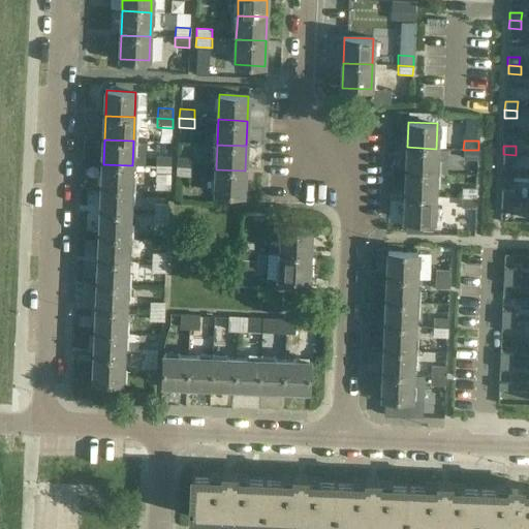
[(435,174),(436,149),(407,147),(406,172),(435,174)]
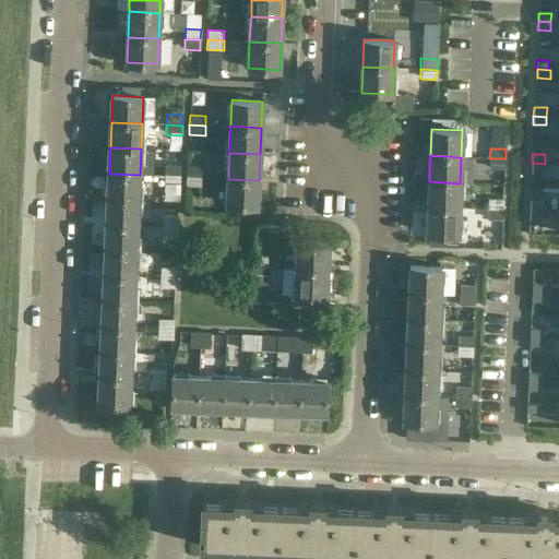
[(489,168),(506,169),(506,158),(489,158),(489,168)]
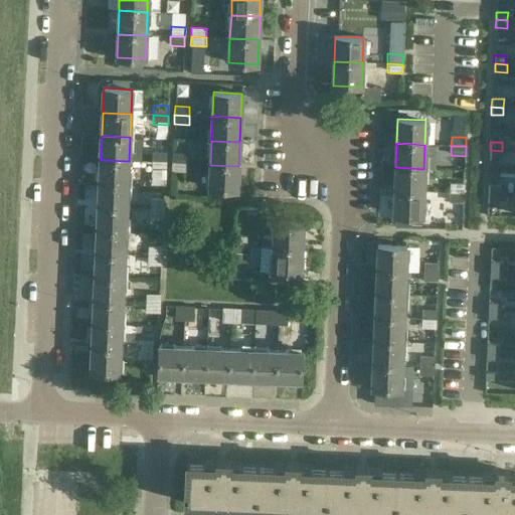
[(490,150),(489,158),(501,159),(502,151),(490,150)]
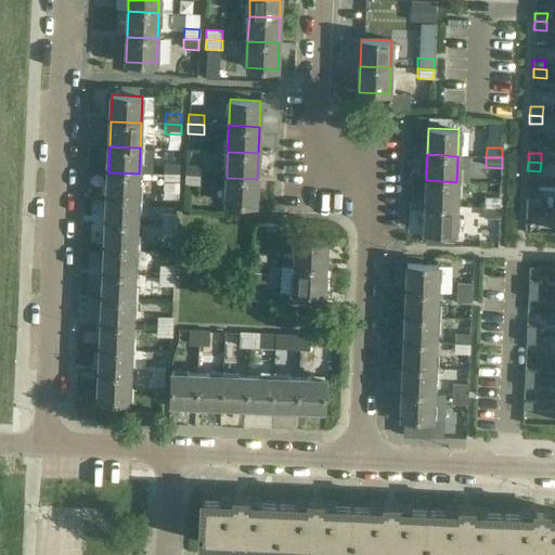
[(163,175),(179,176),(179,164),(164,164),(163,175)]
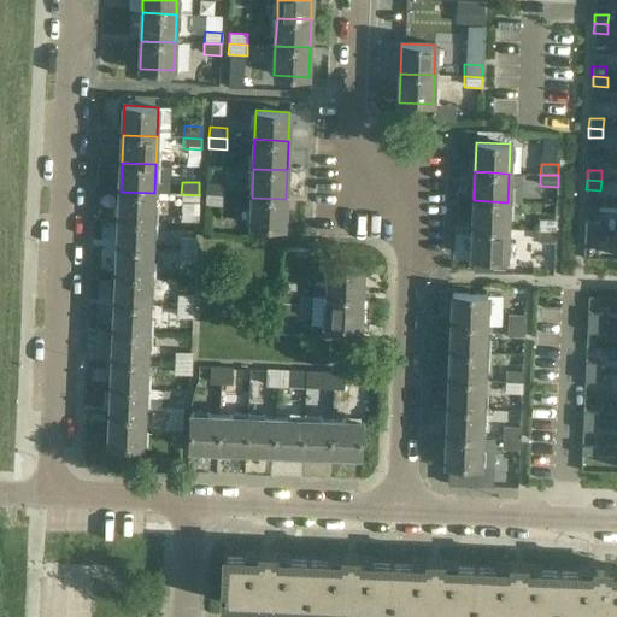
[(207,183),(206,194),(224,195),(224,183),(207,183)]
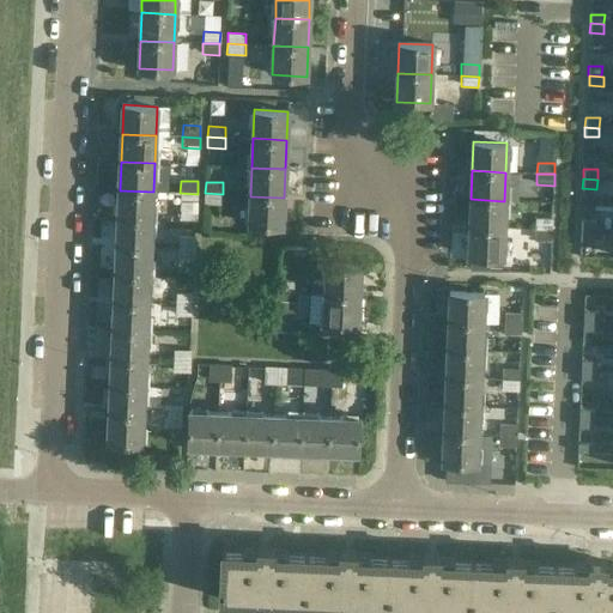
[(151,219),(153,192),(120,190),(119,218),(151,219)]
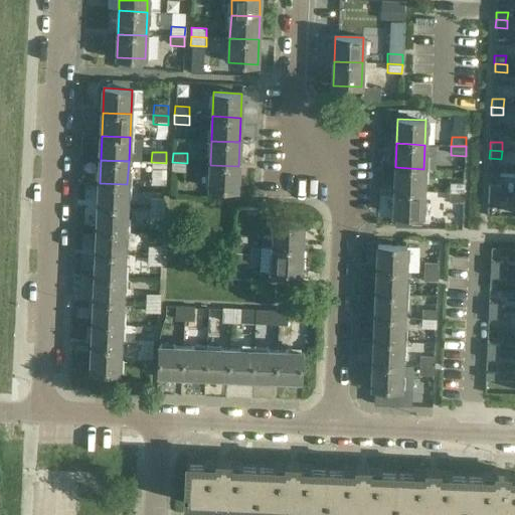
[(166,163),(151,162),(151,171),(165,171),(166,163)]
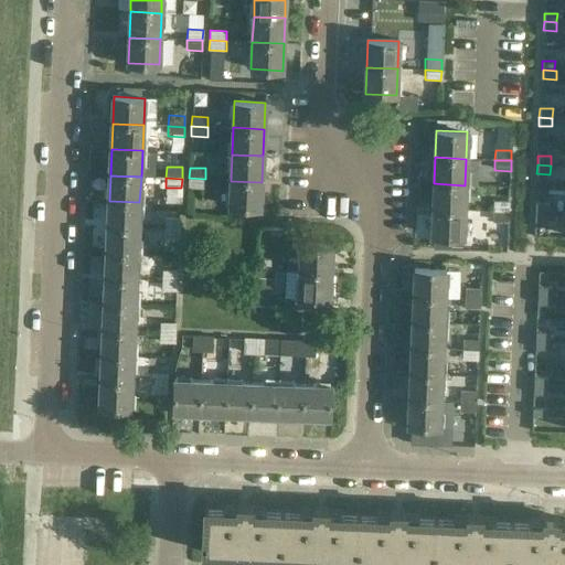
[(189,188),(204,189),(205,179),(189,178),(189,188)]
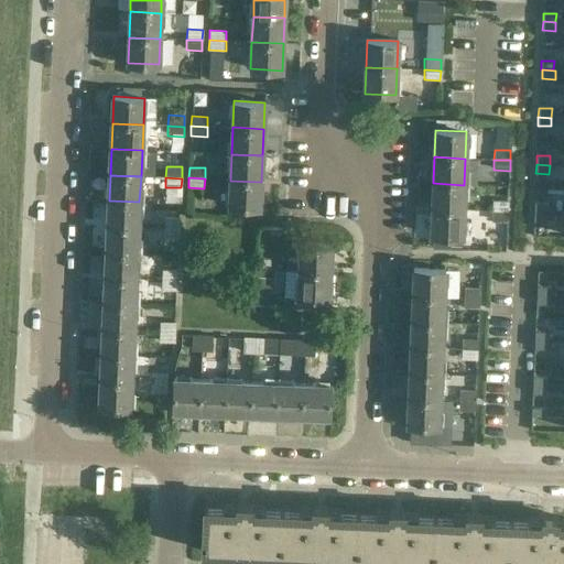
[(230,181),(229,206),(260,207),(261,182),(230,181)]
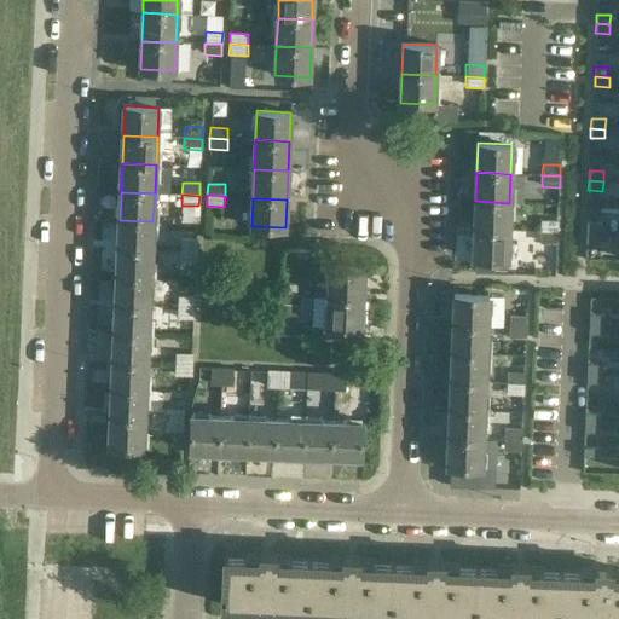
[(509,232),(509,203),(475,201),(474,231),(509,232)]
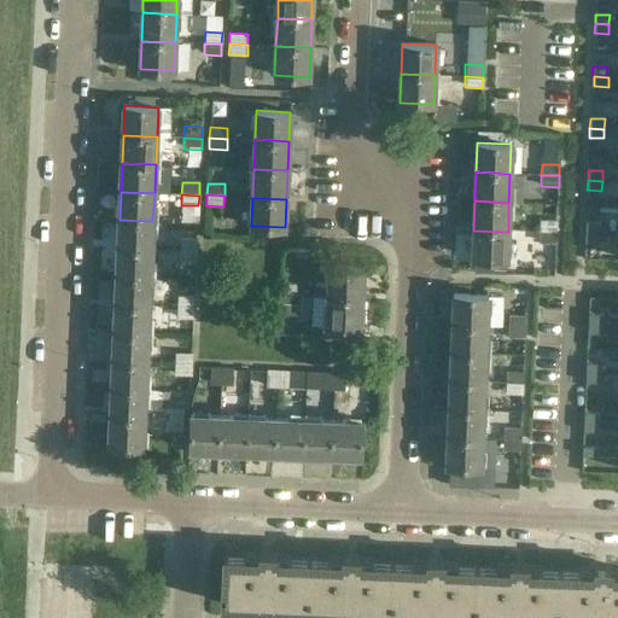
[(151,249),(152,221),(120,220),(117,248),(151,249)]
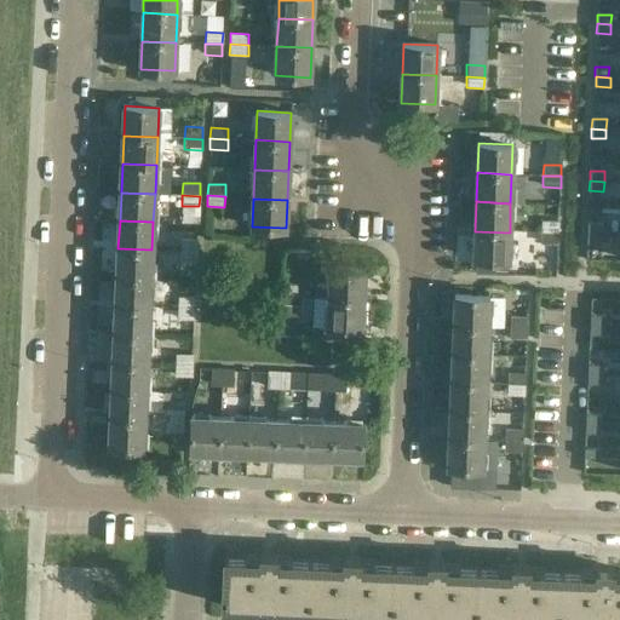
[(558,222),(541,220),(540,234),(557,235),(558,222)]
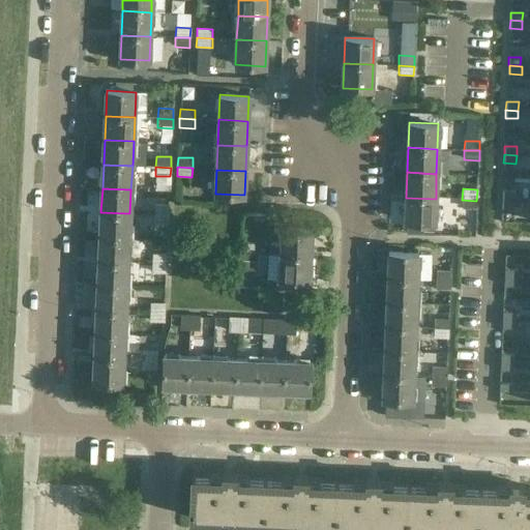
[(502,190),(502,199),(514,200),(514,192),(502,190)]
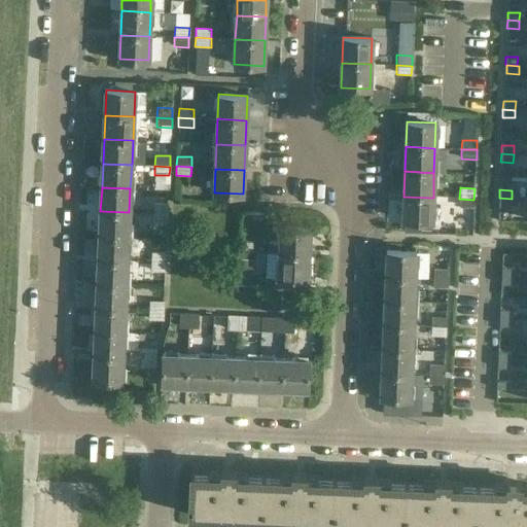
[(403,197),(402,219),(432,220),(433,198),(403,197)]
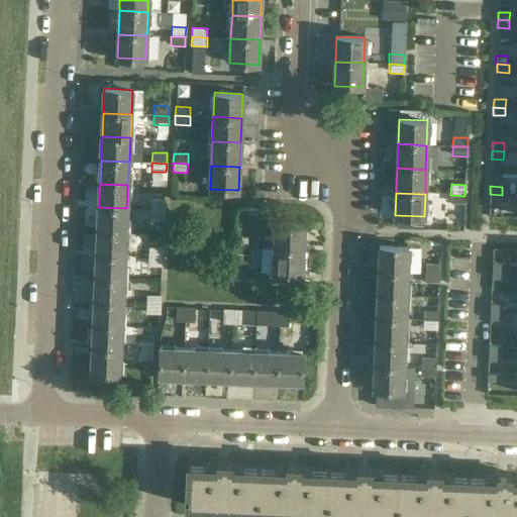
[(490,194),(489,202),(501,203),(502,195),(490,194)]
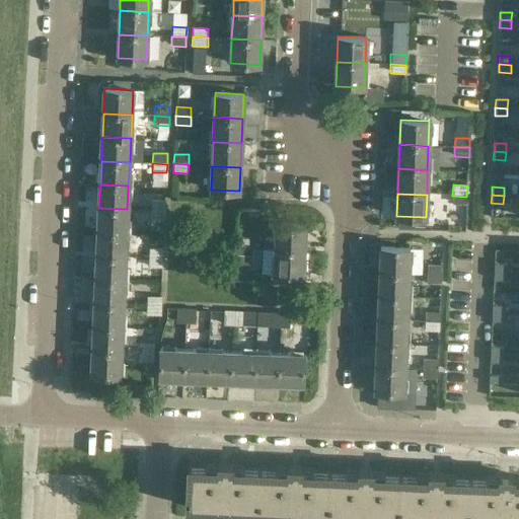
[(452,204),(466,205),(466,197),(452,196),(452,204)]
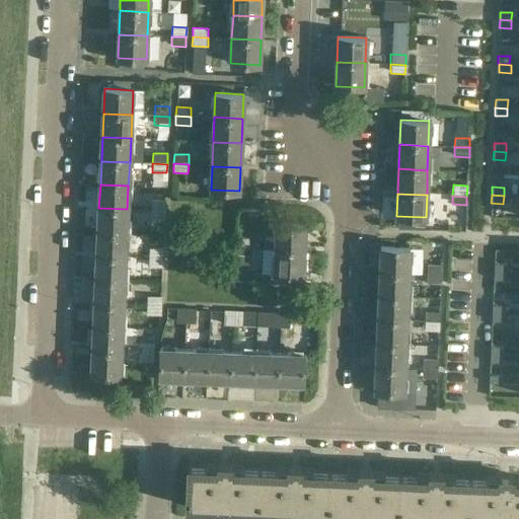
[(151,210),(165,211),(165,201),(151,201),(151,210)]
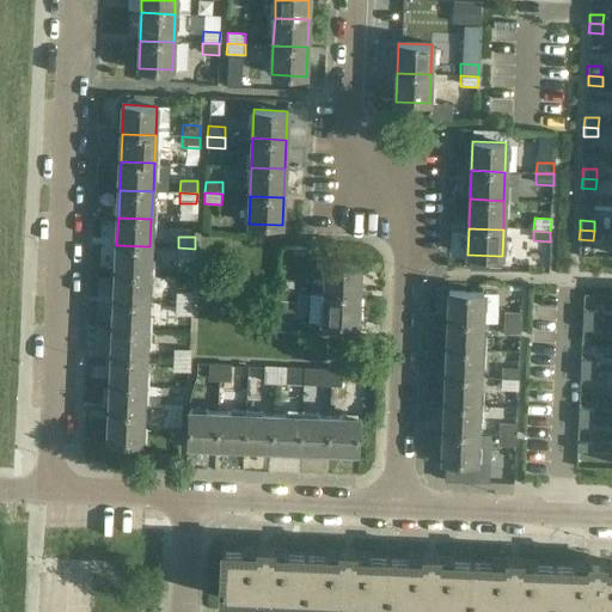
[(148,275),(150,246),(116,245),(115,273),(148,275)]
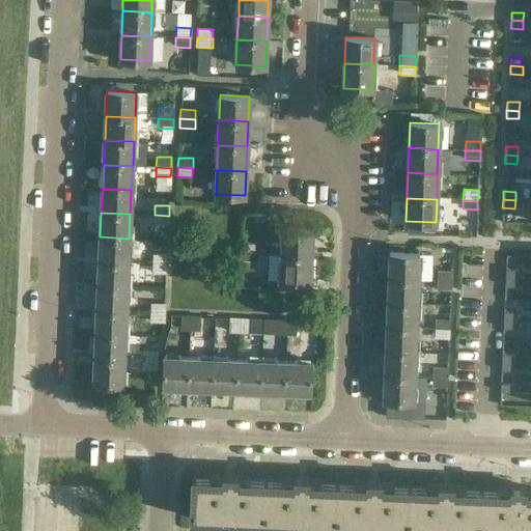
[(169,216),(155,215),(154,224),(169,225),(169,216)]
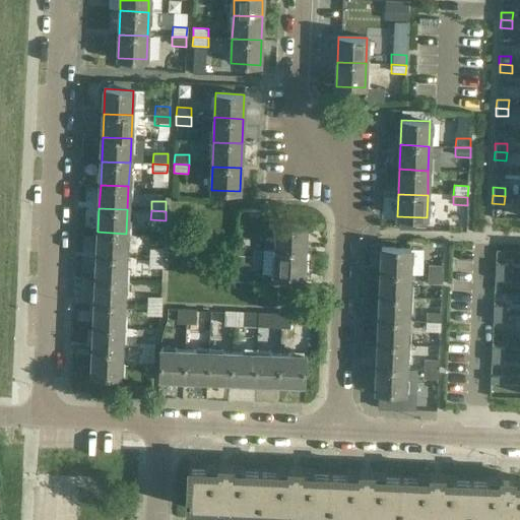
[(275,249),(305,251),(306,225),(276,224),(276,240),(265,239),(264,248),(275,249)]
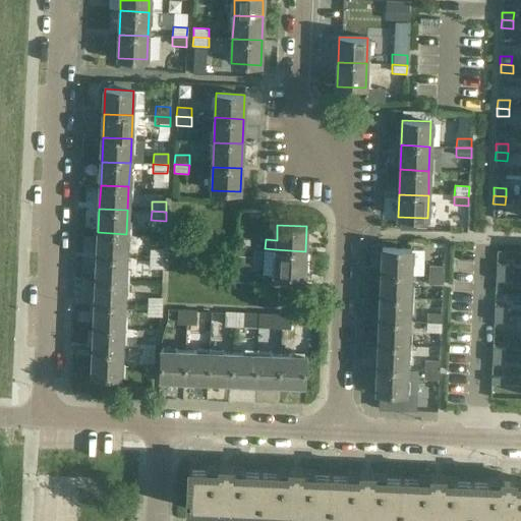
[(125,257),(126,234),(98,232),(97,256),(125,257)]
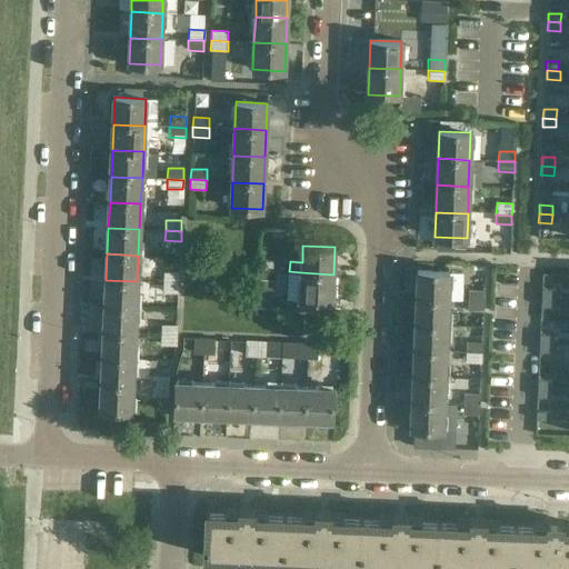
[(258,270),(271,271),(272,261),(259,260),(258,270)]
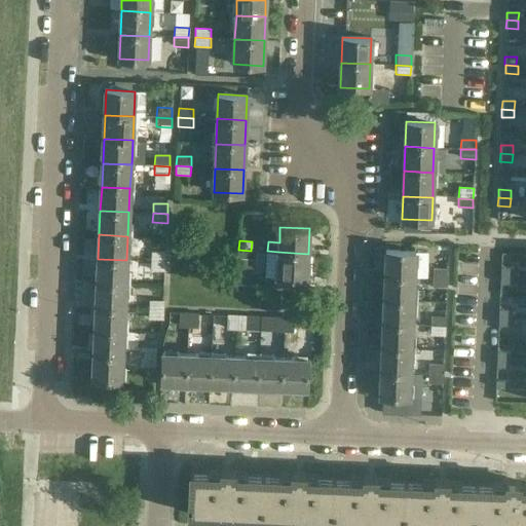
[(251,251),(238,250),(238,260),(251,260),(251,251)]
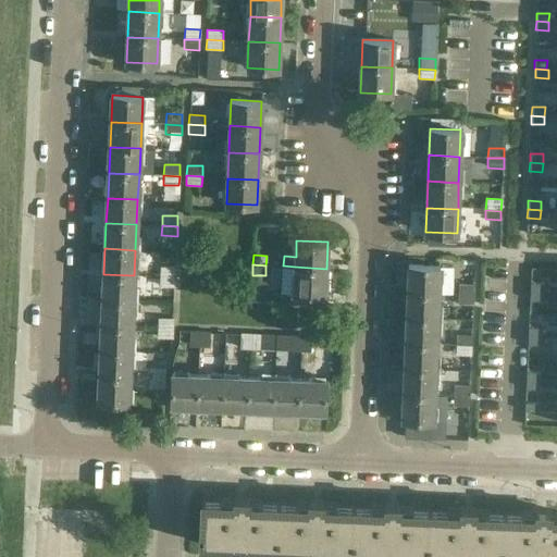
[(408,292),(438,293),(440,267),(409,265),(408,292)]
